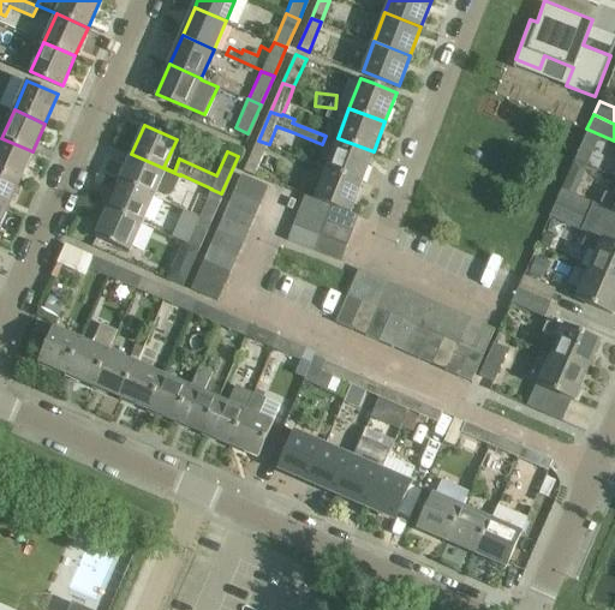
[(0,141),(0,171),(21,180),(33,151),(1,138),(0,141)]
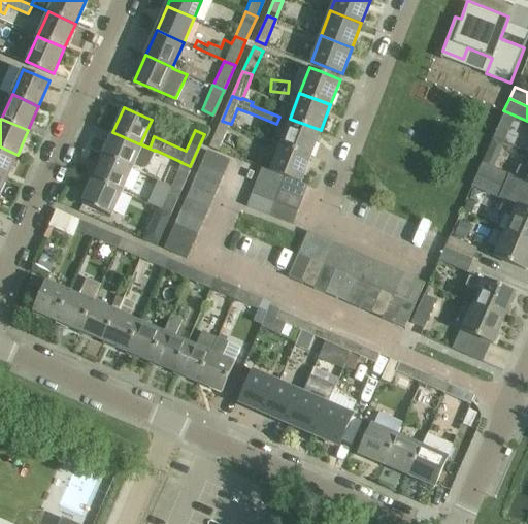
[(310,156),(321,130),(290,119),(279,143),(310,156)]
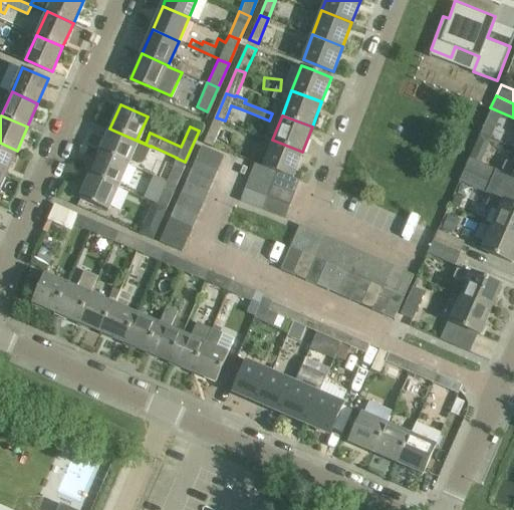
[(205,142),(214,146),(225,120),(216,117),(205,142)]
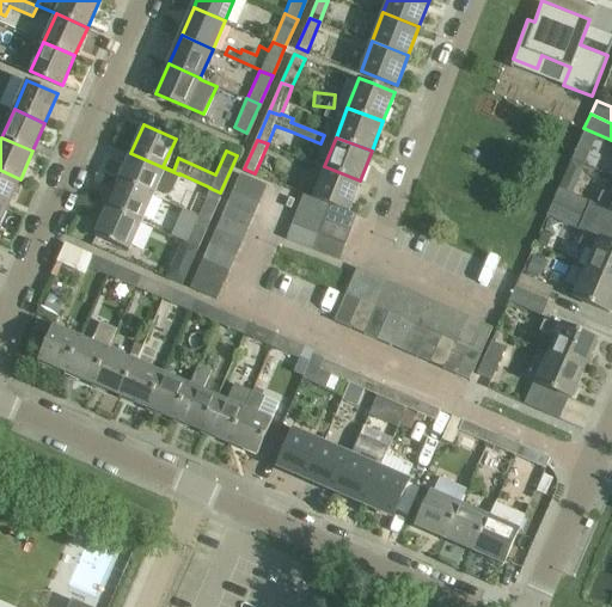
[(118,181),(151,194),(153,189),(164,192),(169,194),(172,190),(179,175),(130,153),(118,181)]
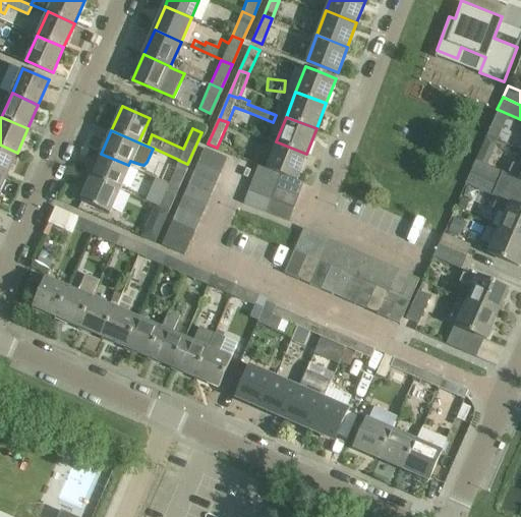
[(498,133),(493,147),(506,152),(511,138),(498,133)]
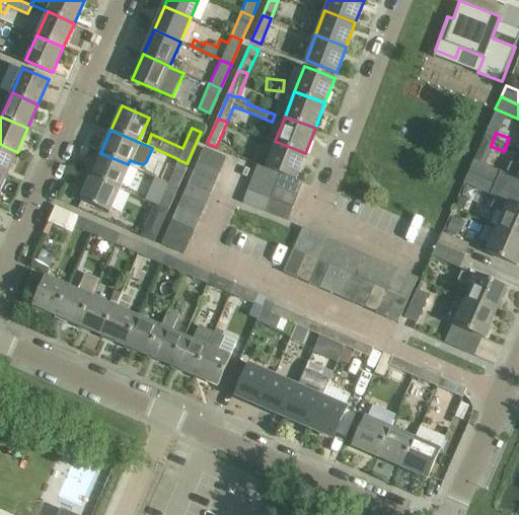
[(296,177),(305,153),(275,141),(266,166),(279,171),(296,177)]
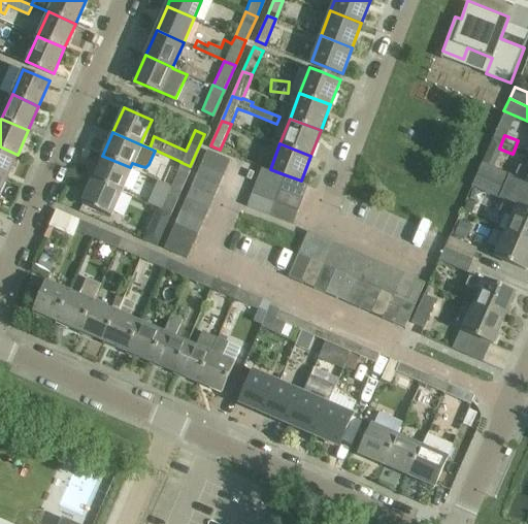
[(18,155),(0,146),(0,176),(6,179),(18,155)]
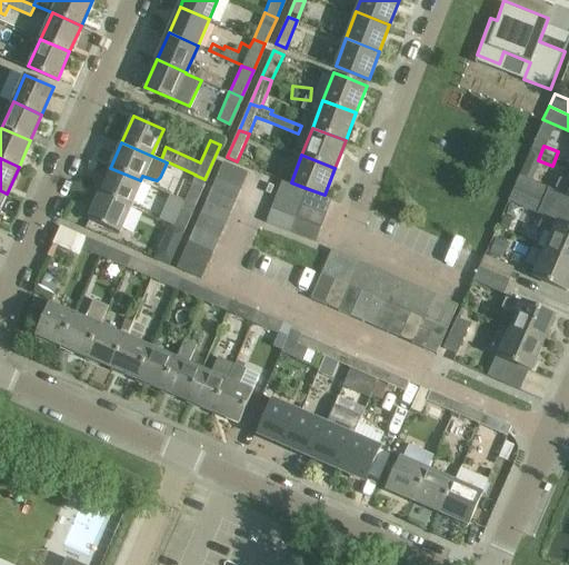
[(225,161),(219,175),(243,185),(249,172),(225,161)]
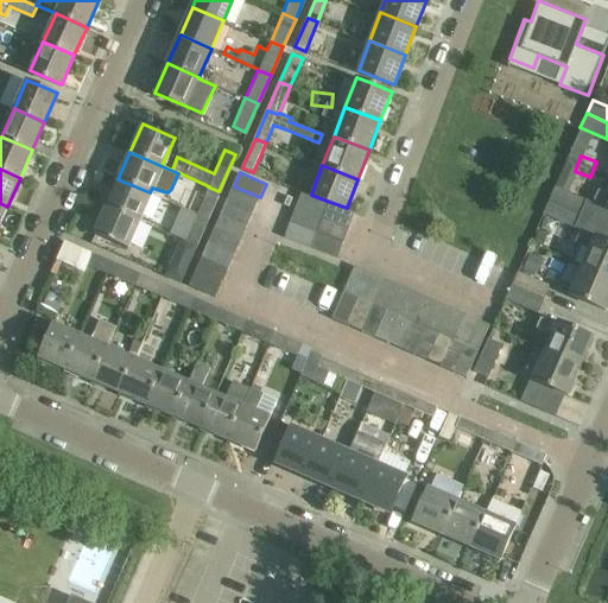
[(106,205),(138,220),(150,192),(118,179),(106,205)]
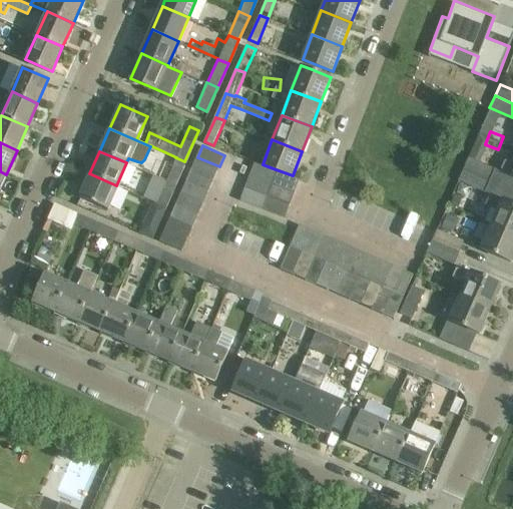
[(463,167),(489,178),(494,167),(468,156),(463,167)]
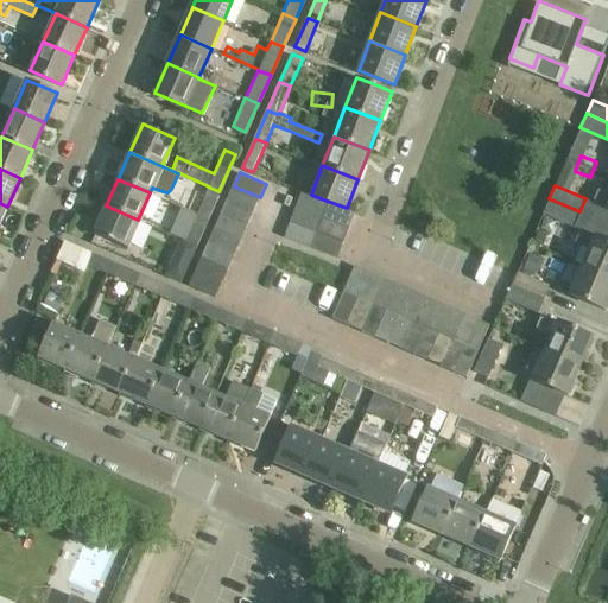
[(197,213),(208,217),(219,191),(208,186),(197,213)]
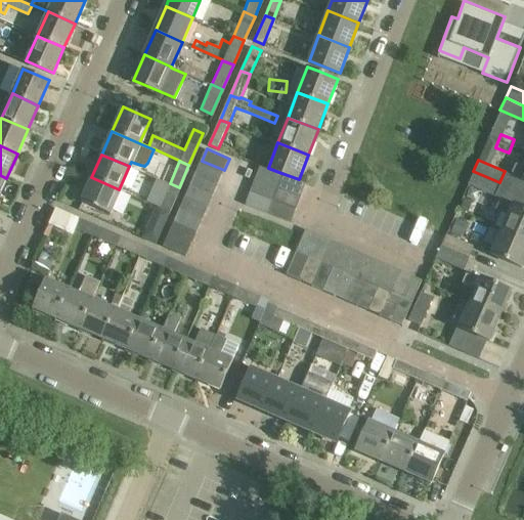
[(202,161),(197,172),(218,181),(224,170),(202,161)]
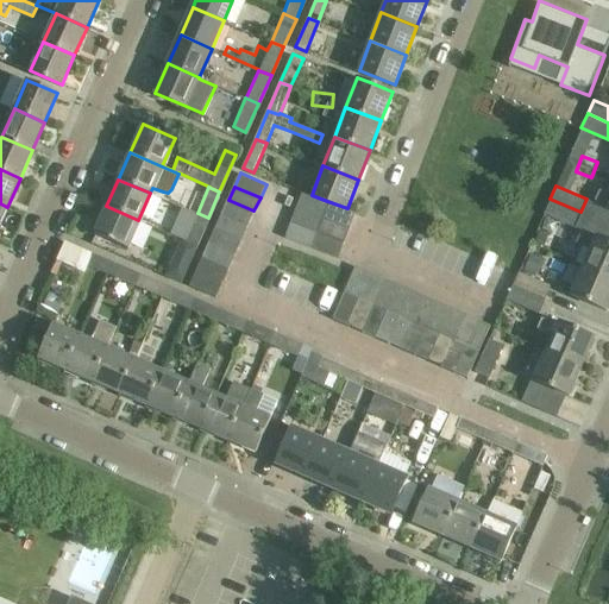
[(608,208),(608,192),(600,188),(594,202),(608,208)]
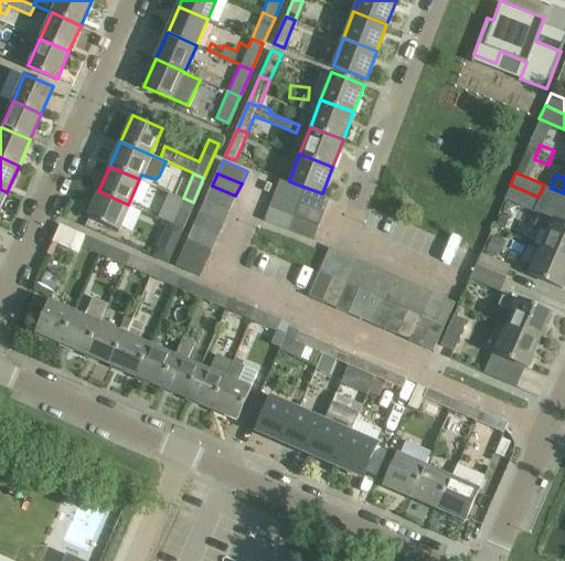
[(289,181),(280,178),(269,204),(292,213),(298,200),(304,187),(289,181)]
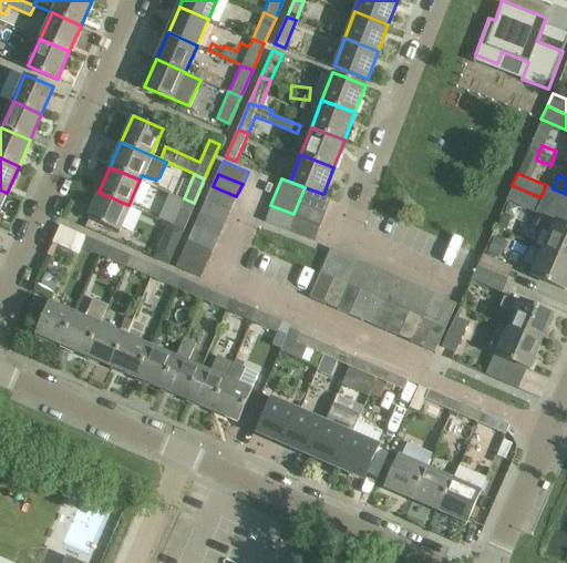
[(540,197),(512,185),(506,197),(535,211),(540,197)]
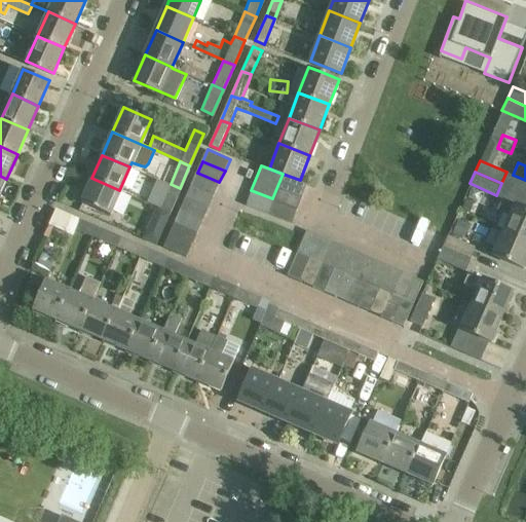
[(197,173),(192,185),(214,195),(219,182),(197,173)]
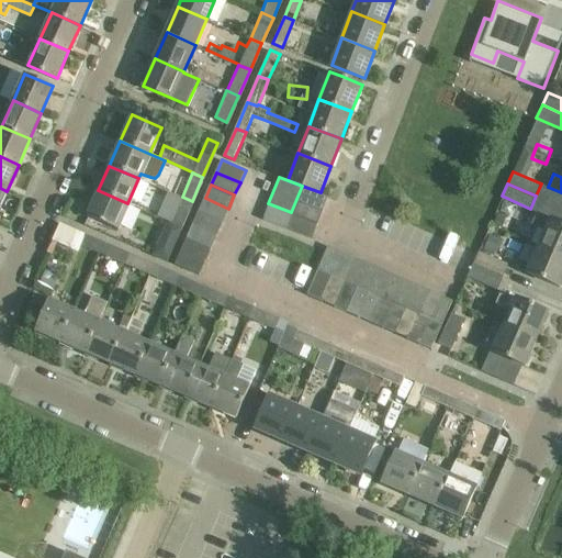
[(327,196),(321,192),(302,186),(296,199),(323,209),(327,196)]
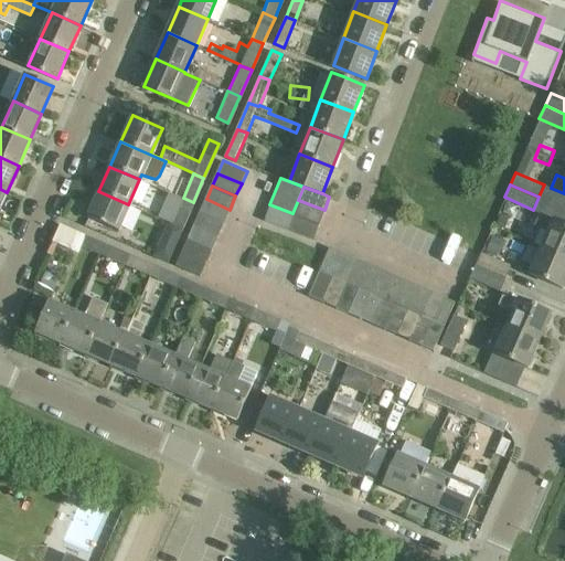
[(128,204),(98,191),(87,217),(117,229),(128,204)]
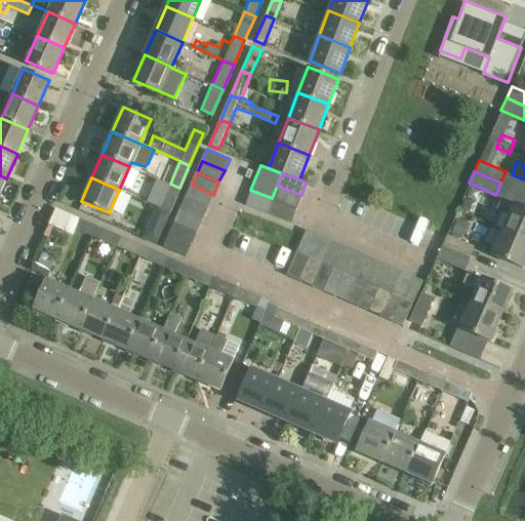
[(170,184),(160,207),(169,211),(179,188),(170,184)]
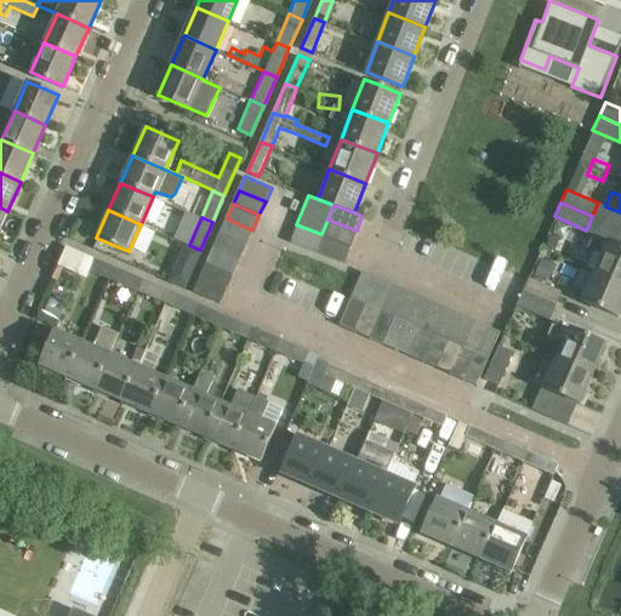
[(227,218),(220,233),(245,245),(252,231),(227,218)]
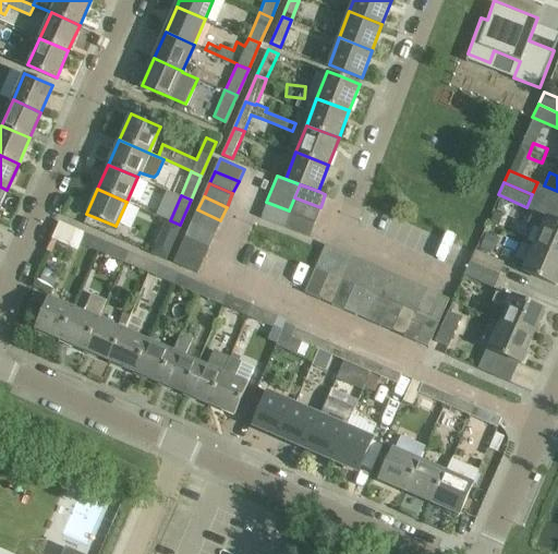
[(289,211),(290,212),(315,221),(320,207),(294,197),(289,211)]
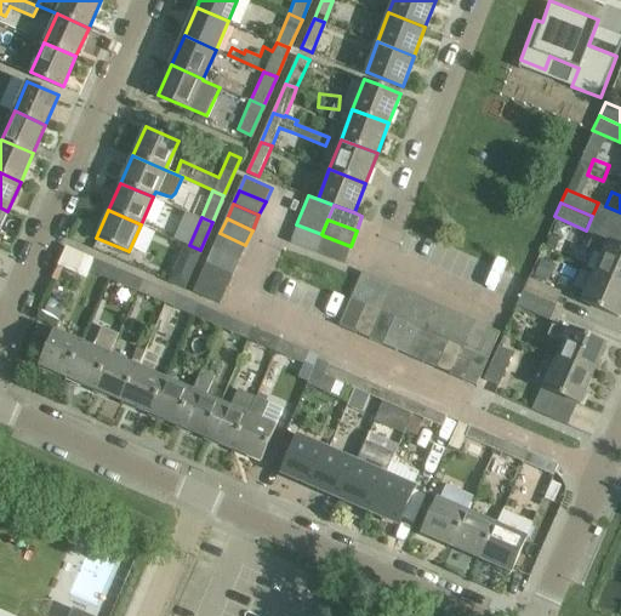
[(318,250),(323,235),(322,234),(296,224),(291,240),(318,250)]
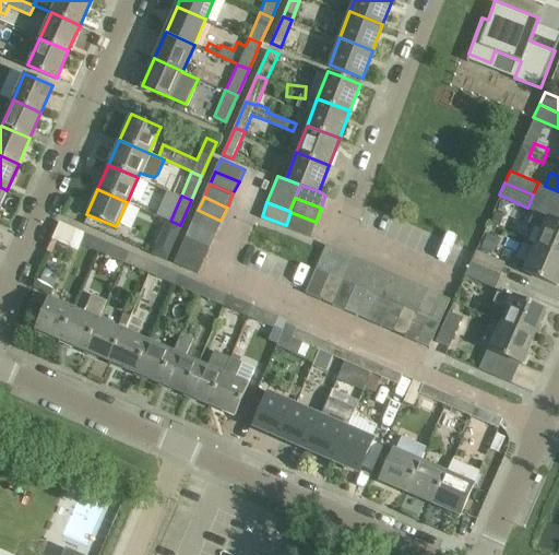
[(198,210),(192,223),(215,233),(221,221),(198,210)]
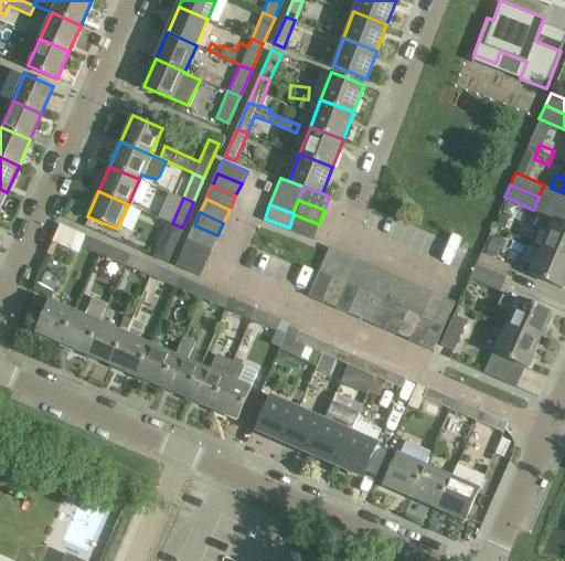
[(564,223),(540,212),(535,223),(548,229),(541,245),(564,255),(564,223)]
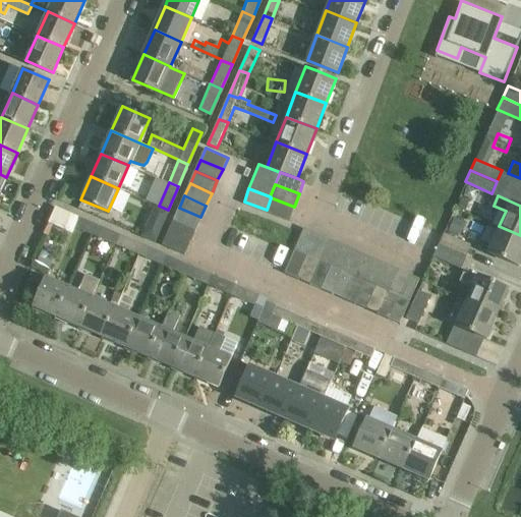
[(462,196),(457,207),(465,210),(469,199),(462,196)]
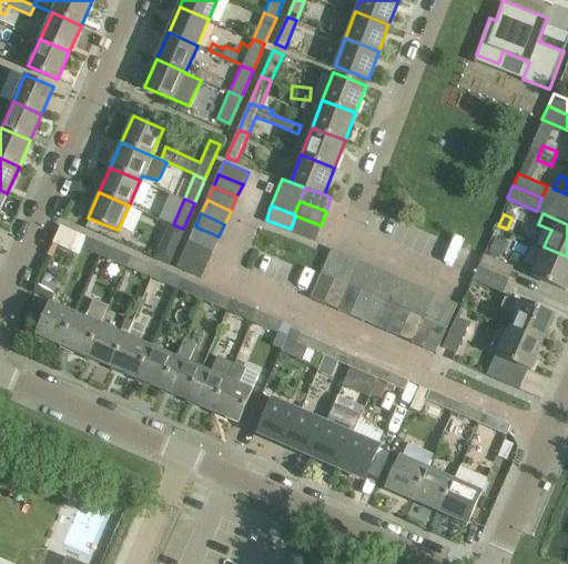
[(295,215),(291,229),(315,239),(321,225),(295,215)]
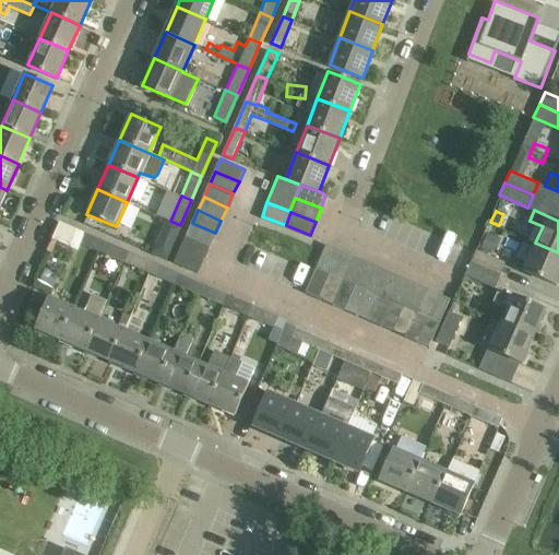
[(192,223),(187,235),(210,245),(215,233),(192,223)]
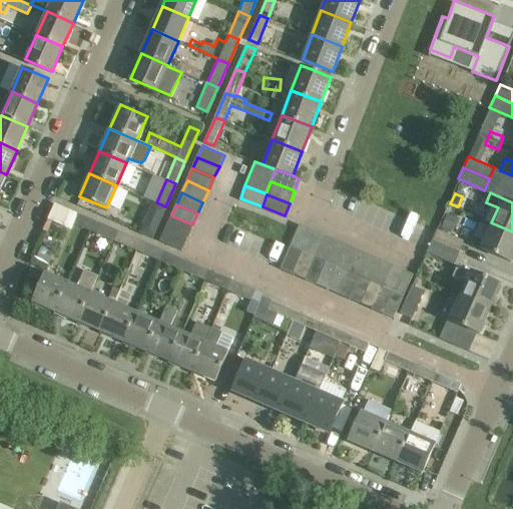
[(67,219),(85,227),(90,228),(94,219),(71,209),(67,219)]
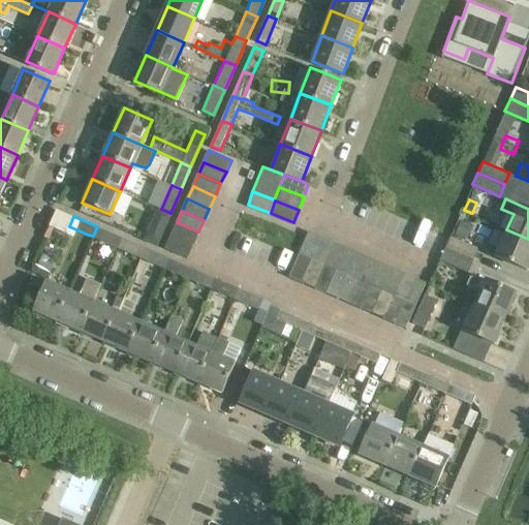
[(177,222),(172,235),(193,244),(198,232),(177,222)]
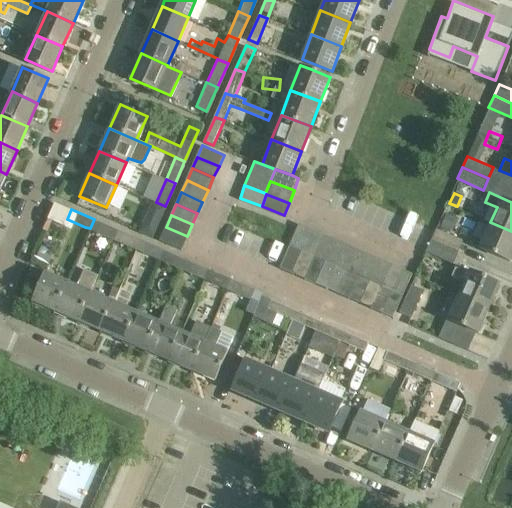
[(90,228),(113,239),(117,229),(94,219),(90,228)]
